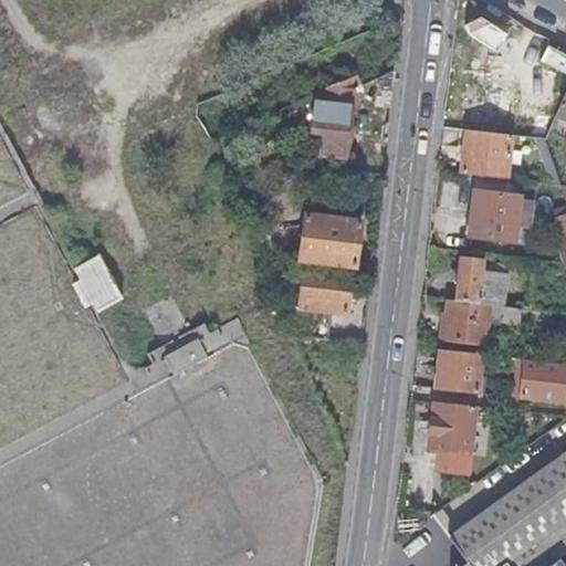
[(380,52),(373,37),(239,96),(245,109),(271,98),(272,101),(334,73),(337,80),(363,69),(359,62),(380,52)]
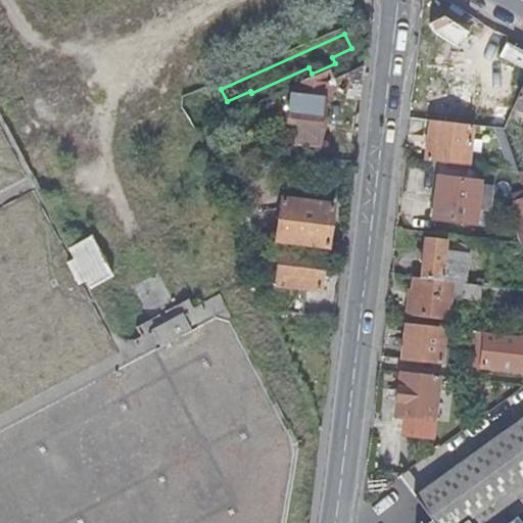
[(331,88),(330,68),(285,89),(288,96),(291,95),(287,124),(293,125),(292,130),(296,130),(295,143),(318,146),(324,100),(331,88)]
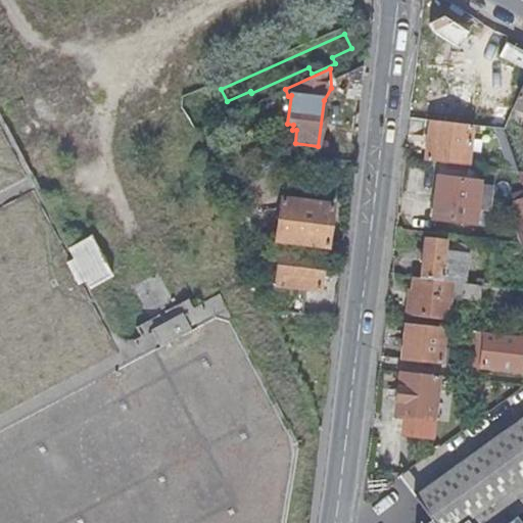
[(522,83),(513,106),(522,110),(522,83)]
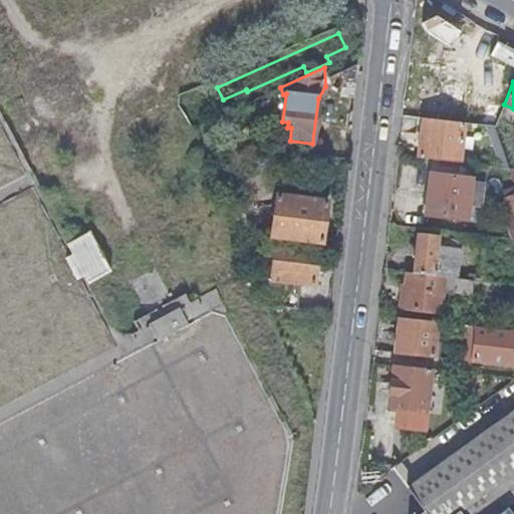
[(417,158),(459,162),(463,122),(421,117),(417,158)]
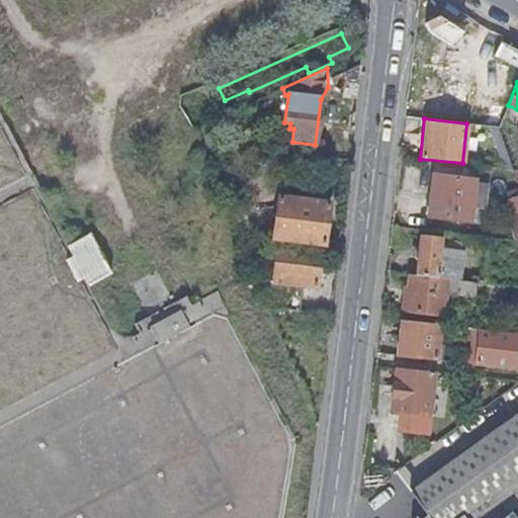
[(0,190),(26,177),(0,126),(0,190)]
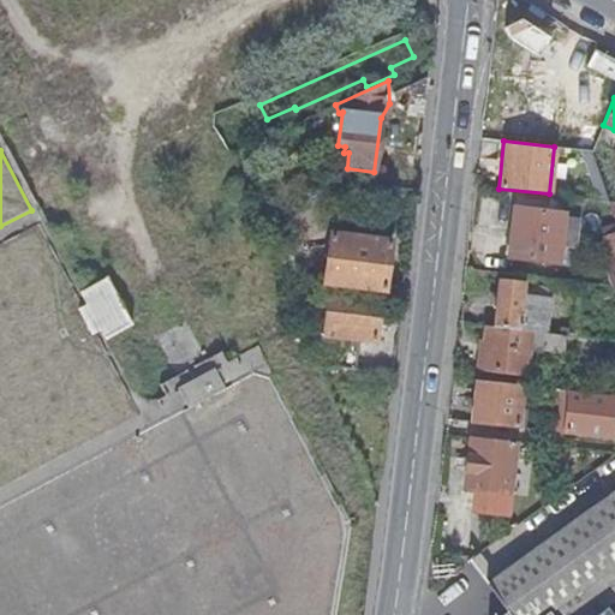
[(595,198),(608,198),(597,167),(585,172),(595,198)]
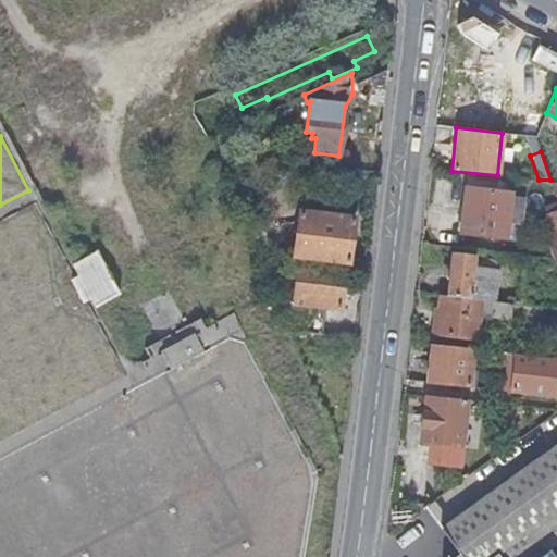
[(549,215),(556,212),(556,197),(552,182),(539,187),(549,215)]
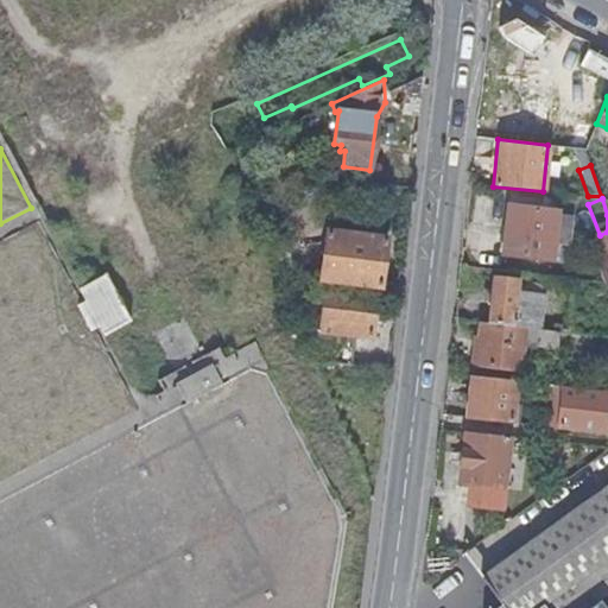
[(556,210),(508,204),(502,253),(550,259),(556,210)]
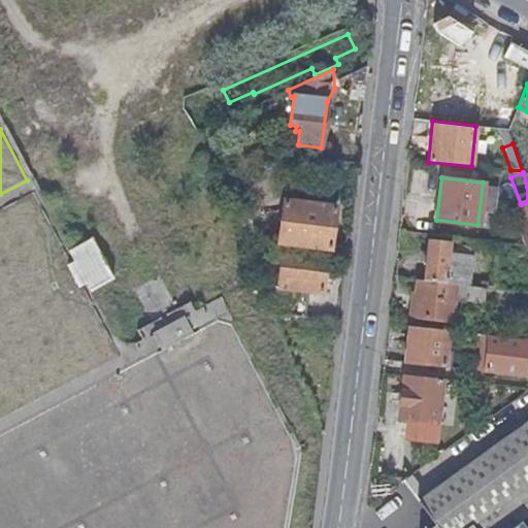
[(71,264),(33,193),(0,210),(0,420),(120,358),(83,286),(87,284),(91,292),(114,279),(93,239),(70,252),(75,262),(71,264)]
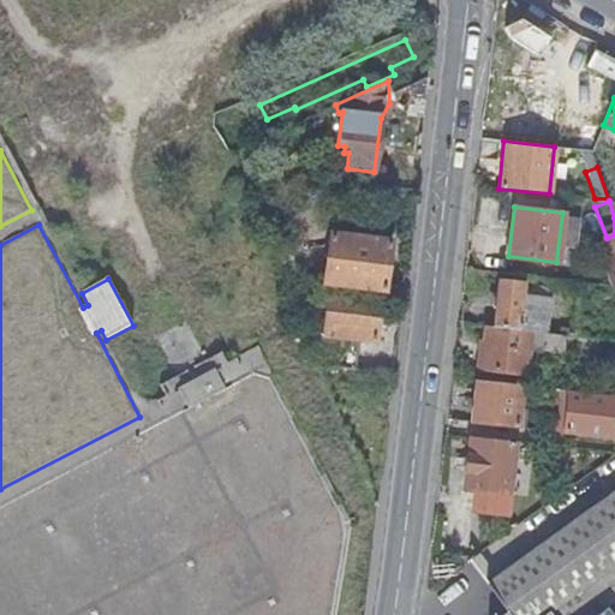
[(390,240),(332,234),(326,284),(383,291),(390,240)]
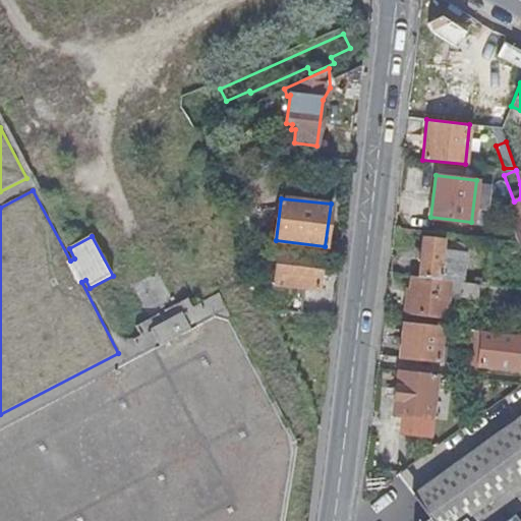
[(520,221),(520,198),(514,201),(512,203),(519,222),(520,221)]
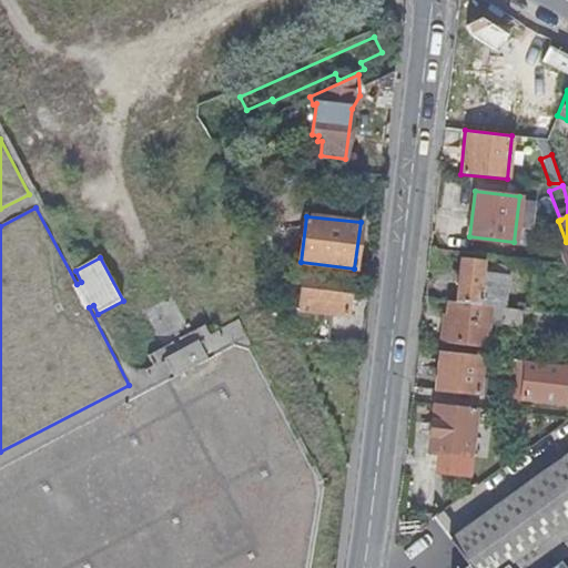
[(458,280),(456,301),(488,305),(500,306),(504,306),(507,275),(504,275),(505,265),(483,262),(482,261),(460,259),(459,272),(458,280)]
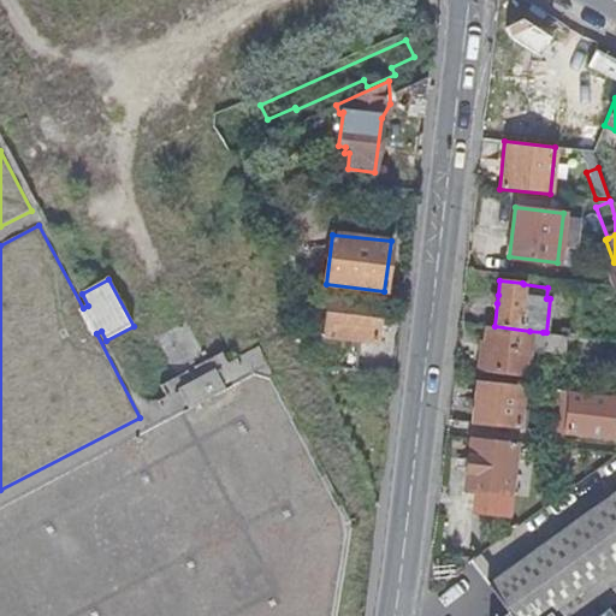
[(375,343),(381,296),(331,290),(325,336),(307,335),(320,366),(337,367),(354,369),(356,341),(375,343)]
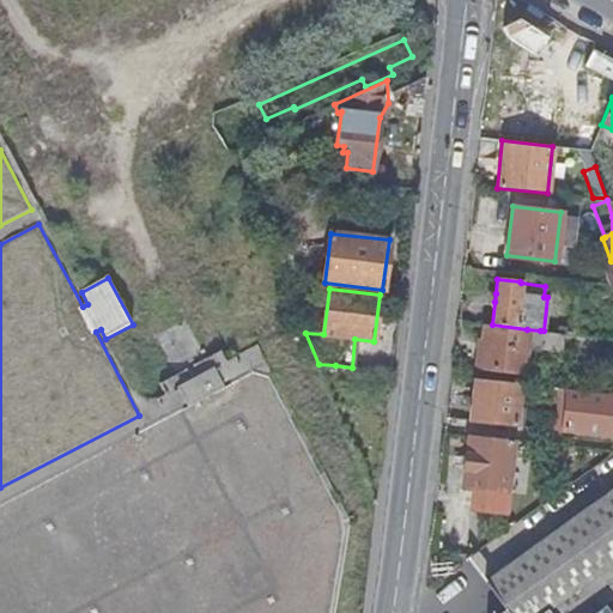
[(492,325),(486,325),(484,343),(483,350),(477,350),(475,366),(522,372),(527,329),(492,325)]
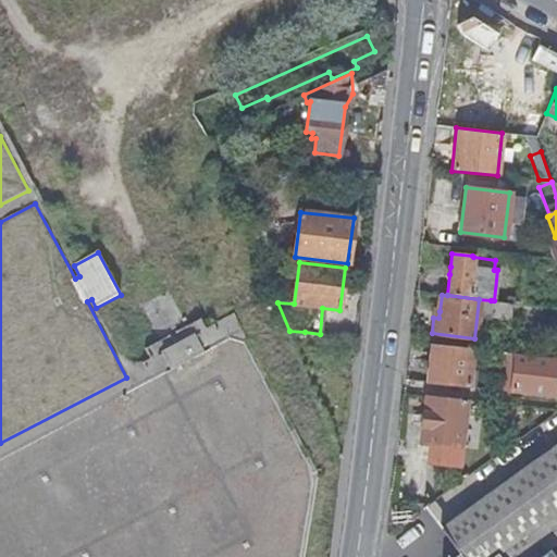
[(508,317),(509,302),(494,300),(491,300),(489,314),(508,317)]
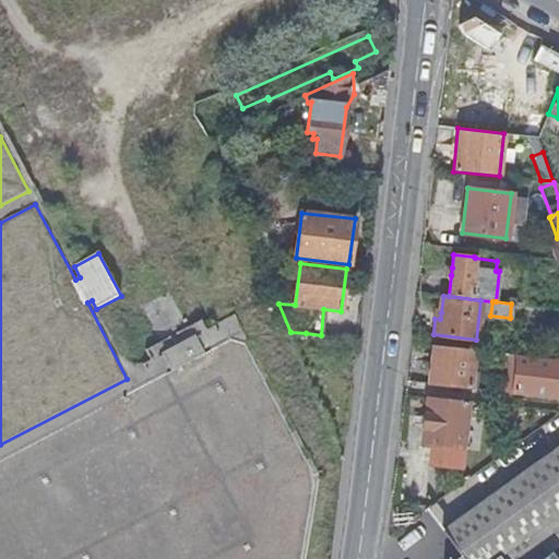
[(173,370),(202,355),(193,337),(164,354),(173,370)]
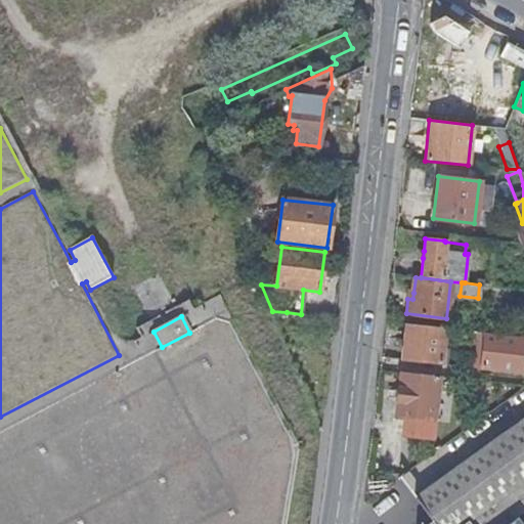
[(215,318),(189,333),(162,347),(34,415),(0,432),(0,523),(280,523),(292,454),(289,437),(228,323),(215,318)]
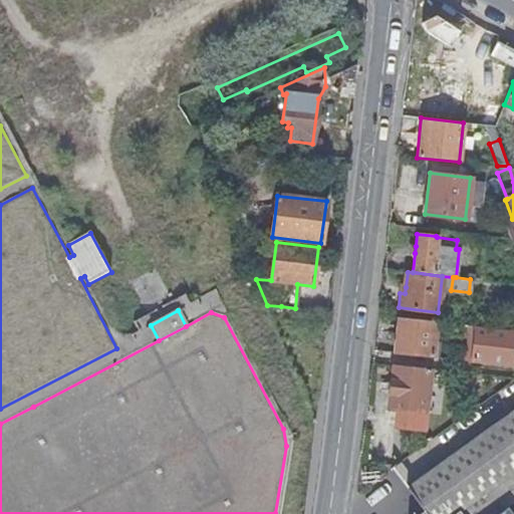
[(395,352),(433,356),(437,321),(398,316),(395,352)]
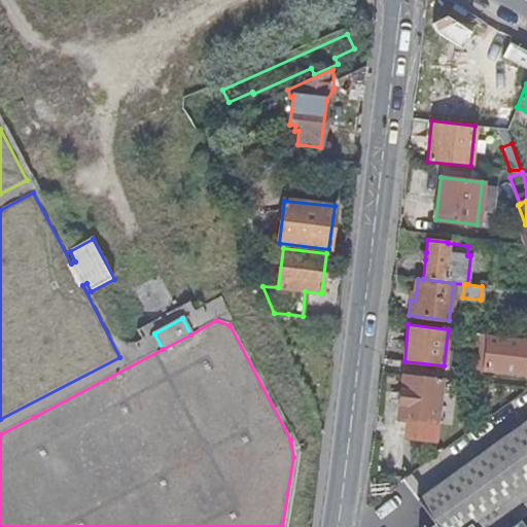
[(526,380),(526,373),(526,340),(473,334),(469,371),(480,372),(481,375),(526,380)]
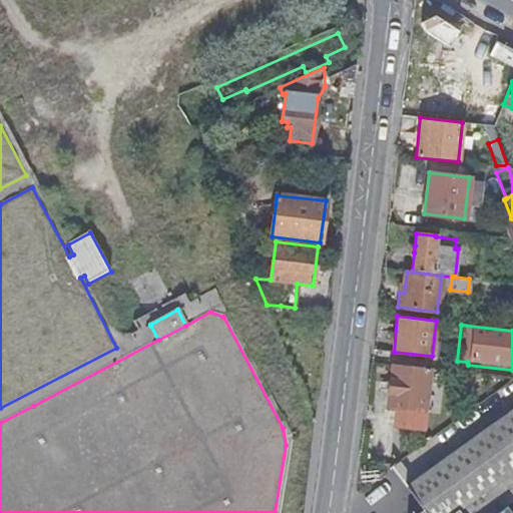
[(430,369),(392,365),(387,408),(397,409),(425,412),(430,369)]
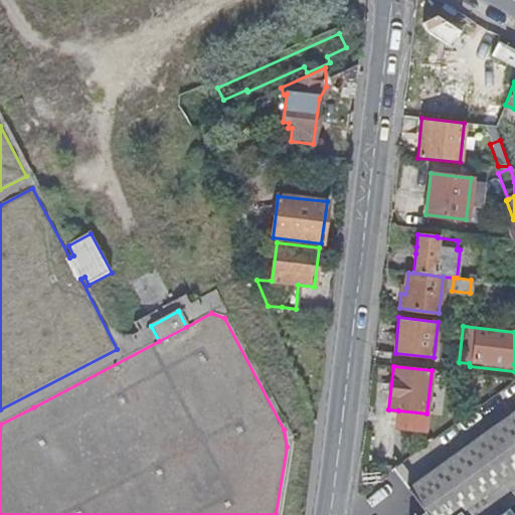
[(424,431),(426,413),(398,410),(396,427),(424,431)]
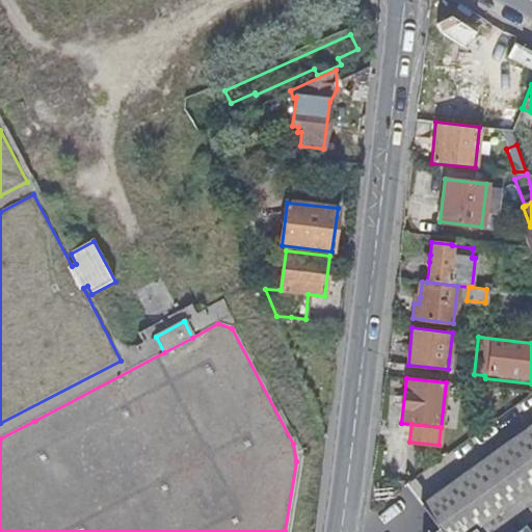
[(531,426),(423,505),(441,530),(436,531),(515,531),(525,526),(531,520),(531,426)]
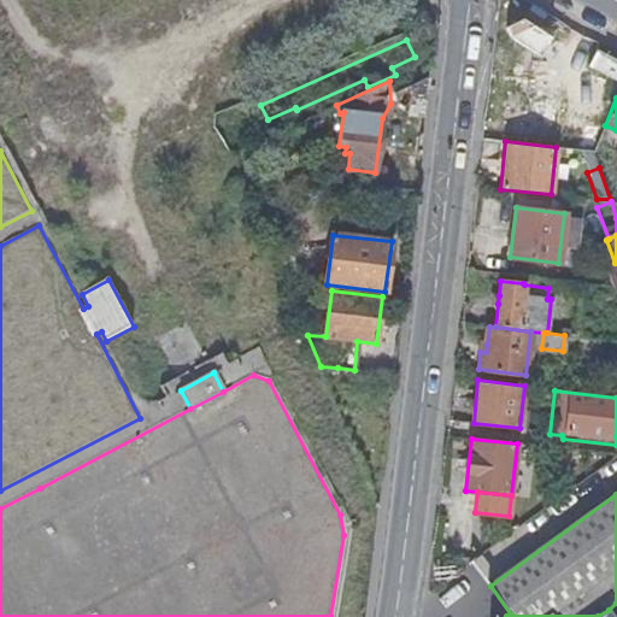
[(488,580),(512,564),(499,542),(475,558),(488,580)]
